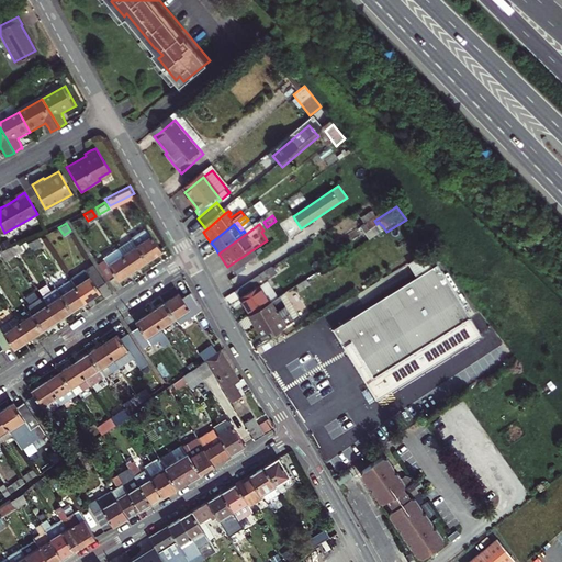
[(147,229),(132,239),(147,262),(155,258),(163,254),(147,229)]
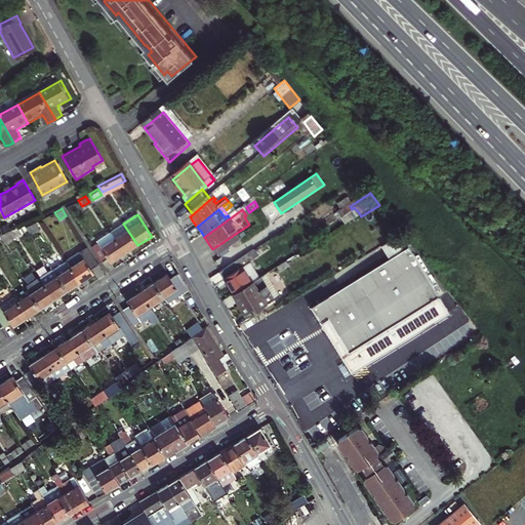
[(38,228),(35,223),(25,227),(29,234),(38,228)]
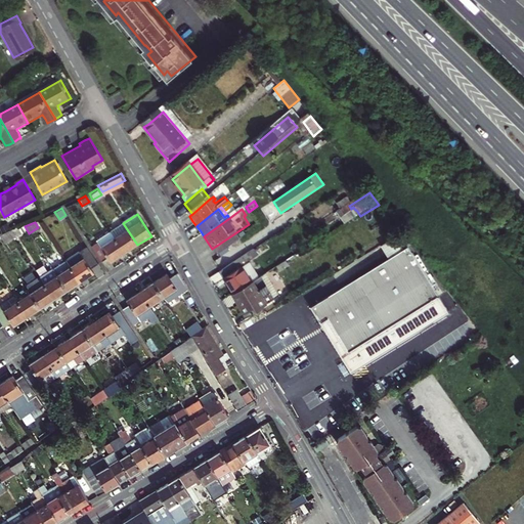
[(108,231),(123,254),(130,250),(137,245),(123,223),(108,231)]
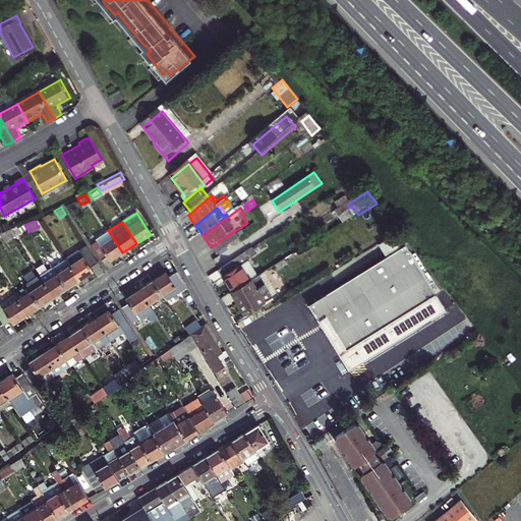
[(252,230),(247,223),(235,231),(211,247),(217,255),(252,230)]
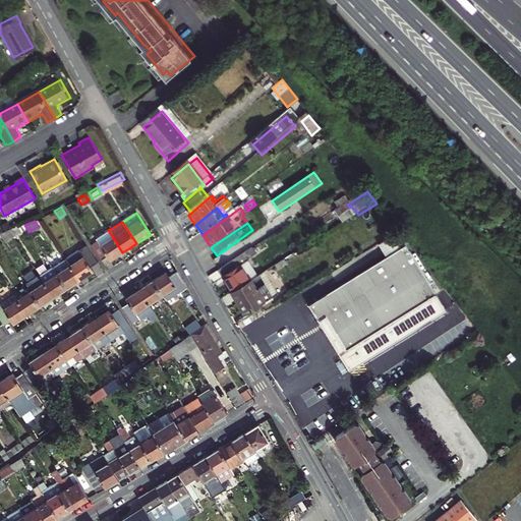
[(6,229),(12,238),(19,234),(14,225),(6,229)]
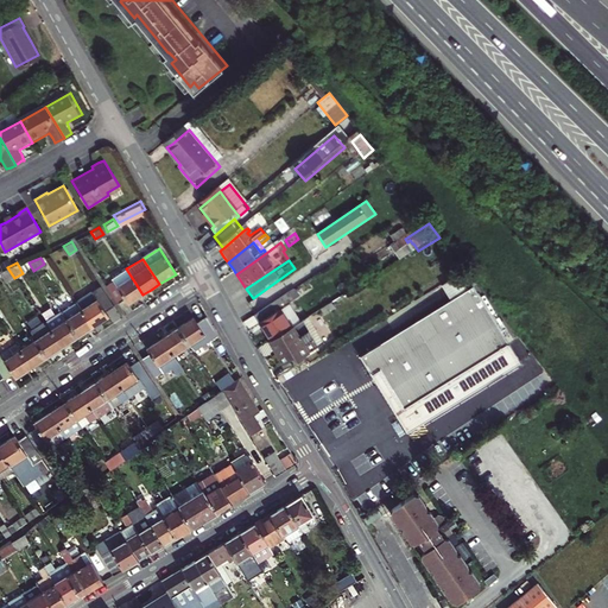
[(2,270),(0,271),(0,278),(4,283),(14,278),(7,267),(2,270)]
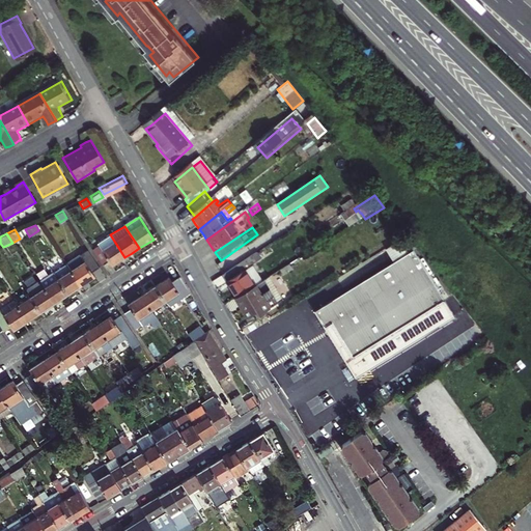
[(117,262),(124,257),(110,234),(96,244),(99,246),(92,250),(102,266),(107,262),(110,267),(117,262)]
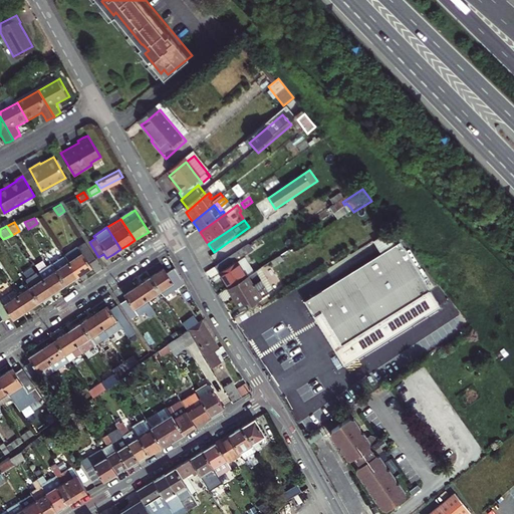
[(377,238),(386,252),(396,245),(388,231),(377,238)]
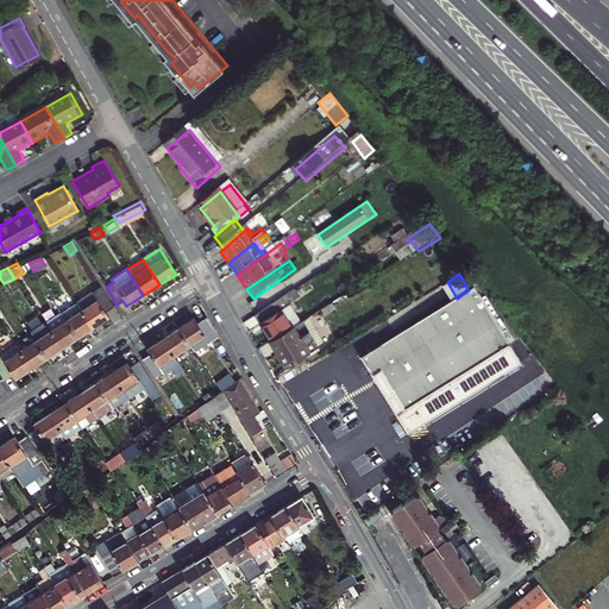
[(113,308),(100,287),(76,302),(93,328),(101,324),(110,318),(106,313),(113,308)]
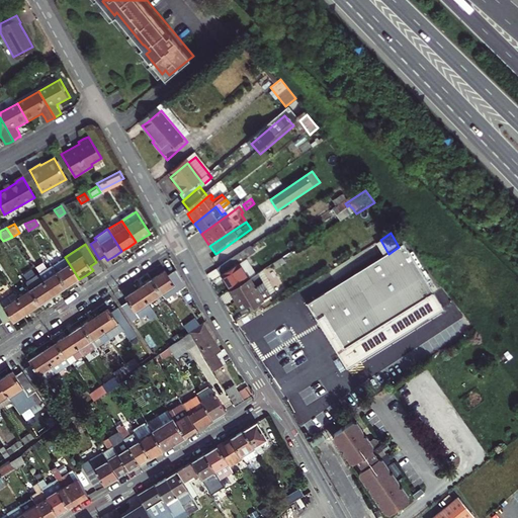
[(373,262),(308,304),(319,322),(325,319),(344,349),(373,330),(434,293),(427,282),(403,244),(399,247),(389,254),(373,262)]
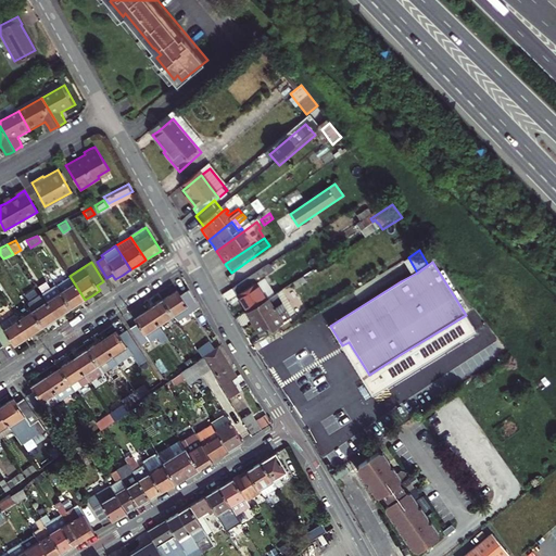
[(85,300),(70,276),(55,286),(71,308),(77,304),(85,300)]
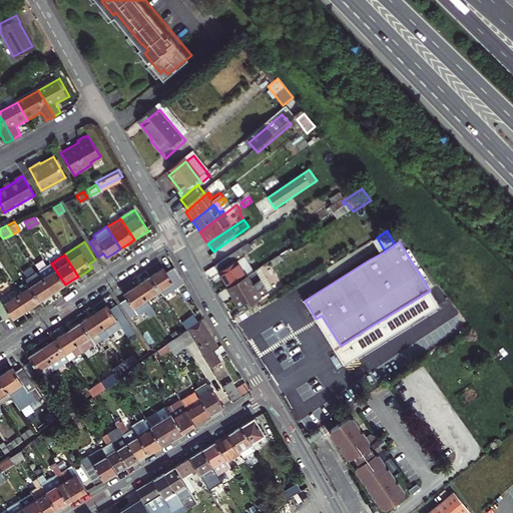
[(215,270),(219,276),(231,267),(237,264),(242,260),(238,254),(215,270)]
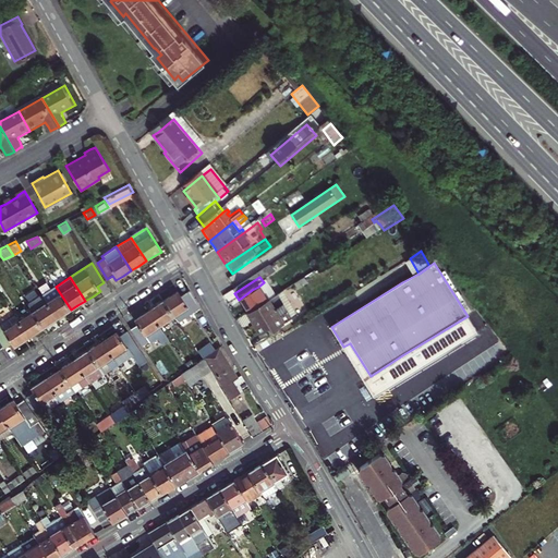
[(63,314),(71,310),(56,287),(40,296),(46,303),(56,319),(63,314)]
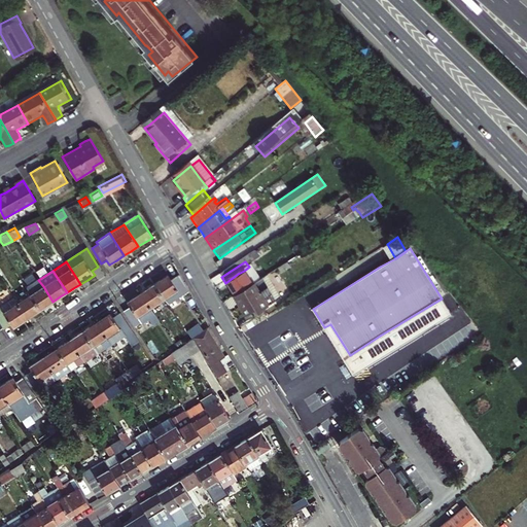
[(225,283),(227,288),(247,275),(244,271),(238,274),(225,283)]
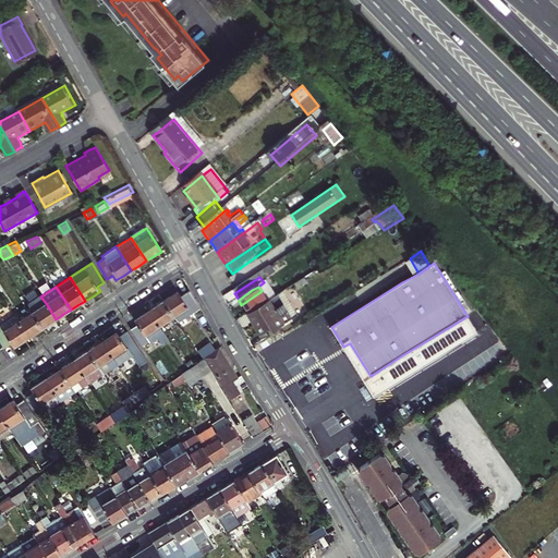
[(164,303),(174,318),(178,324),(201,307),(191,291),(182,296),(179,292),(171,298),(164,303)]
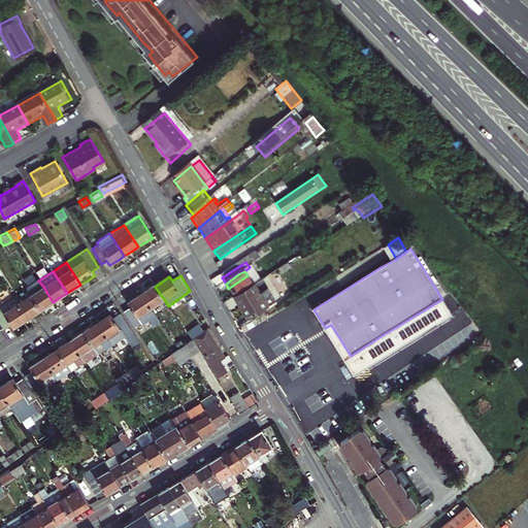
[(248,275),(228,289),(231,294),(235,300),(254,288),(248,275)]
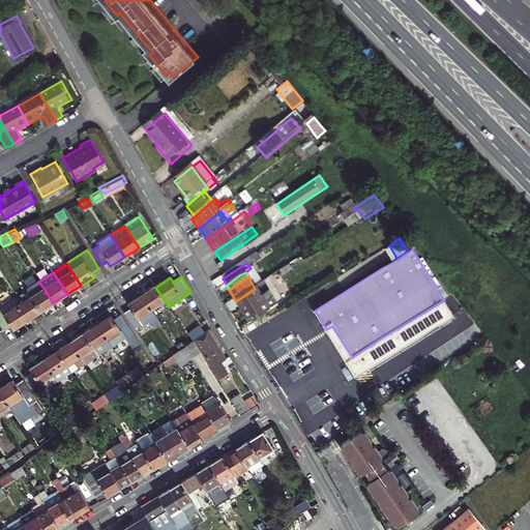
[(242,313),(249,323),(284,301),(270,278),(255,289),(236,301),(242,313)]
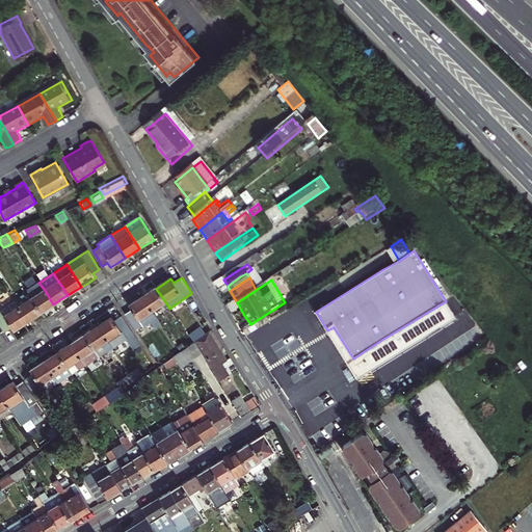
[(53,304),(44,289),(42,290),(36,282),(25,289),(30,297),(29,298),(40,313),(47,309),(53,304)]
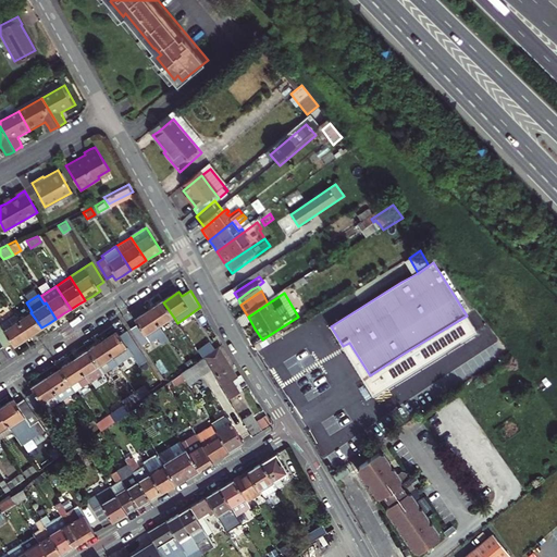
[(160,327),(174,318),(163,302),(157,308),(149,312),(160,327)]
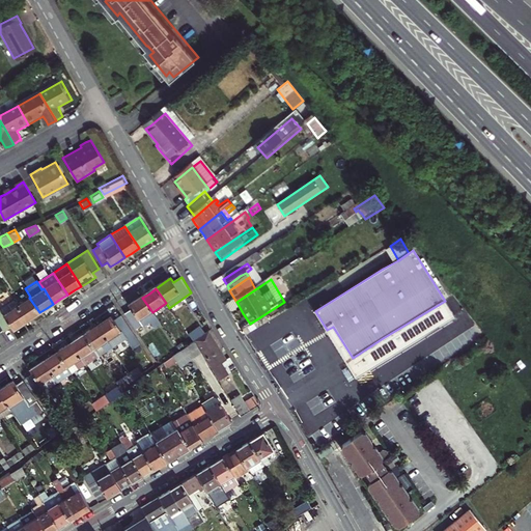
[(33,316),(39,312),(29,298),(16,306),(26,322),(33,316)]
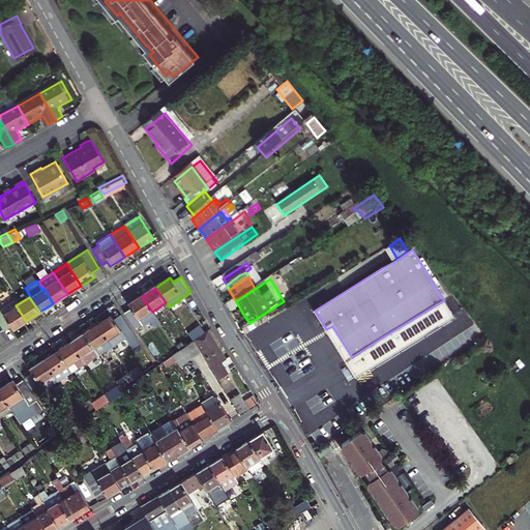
[(140,321),(152,312),(142,297),(136,301),(129,306),(131,310),(125,315),(136,329),(142,324),(140,321)]
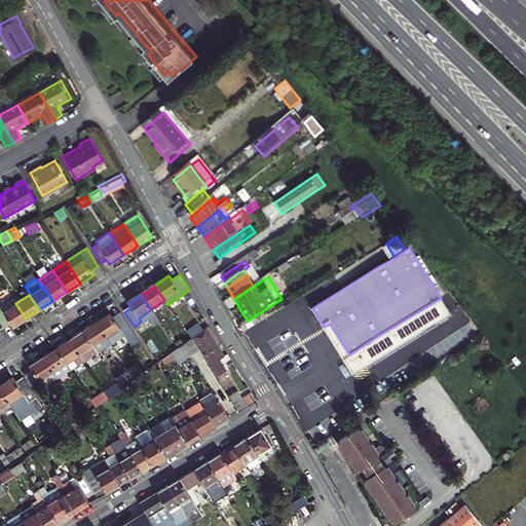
[(26,318),(15,303),(12,298),(0,305),(0,323),(2,327),(8,323),(12,327),(19,323),(26,318)]
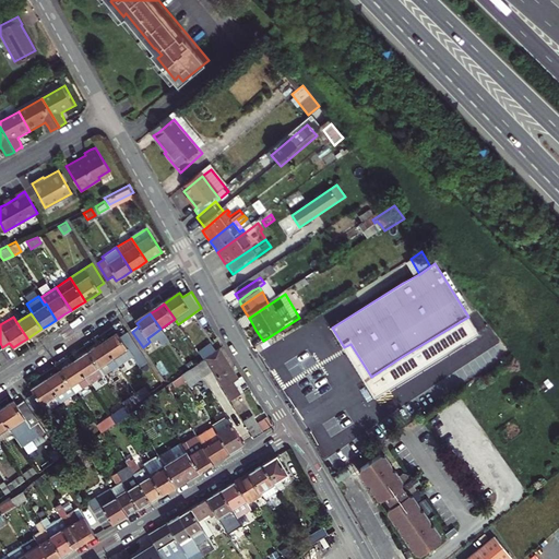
[(165,335),(161,329),(147,339),(150,342),(152,345),(165,335)]
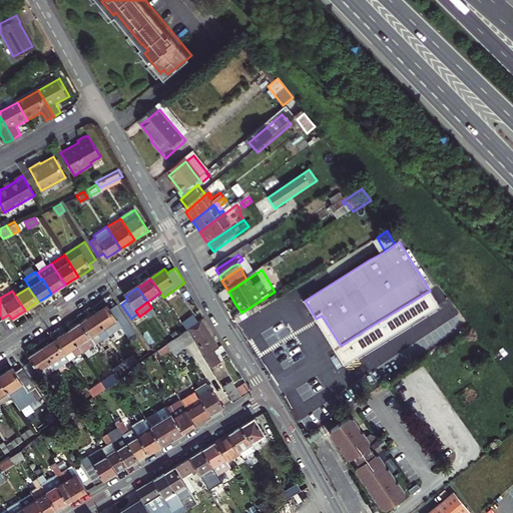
[(115,321),(120,328),(128,323),(117,305),(109,310),(106,306),(100,310),(93,315),(103,329),(115,321)]
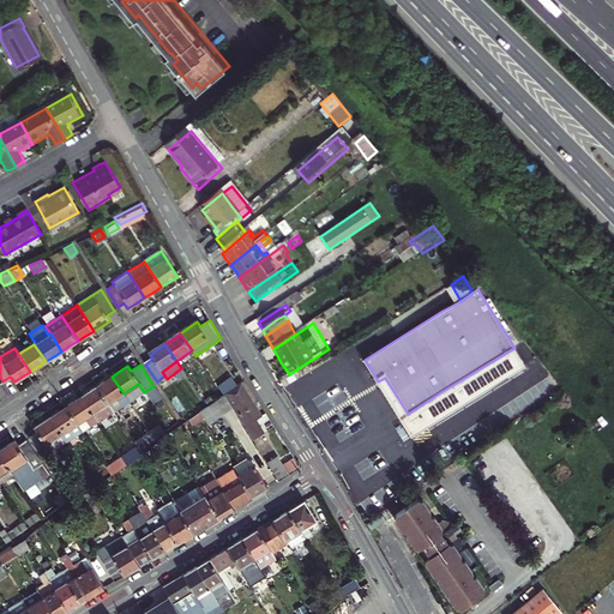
[(96,386),(108,404),(124,393),(112,377),(104,381),(96,386)]
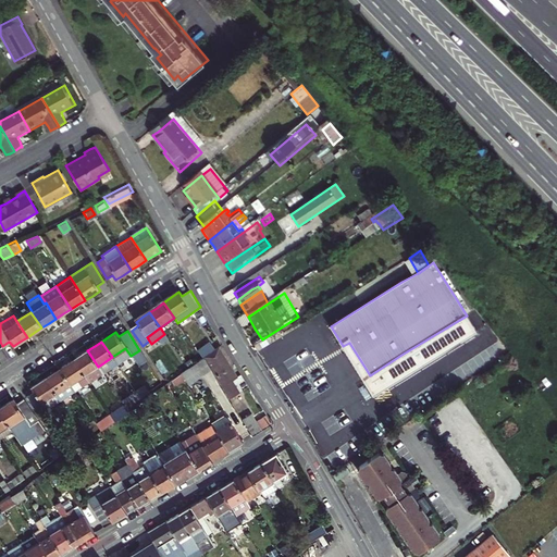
[(349,343),(343,346),(362,380),(370,375),(349,343)]
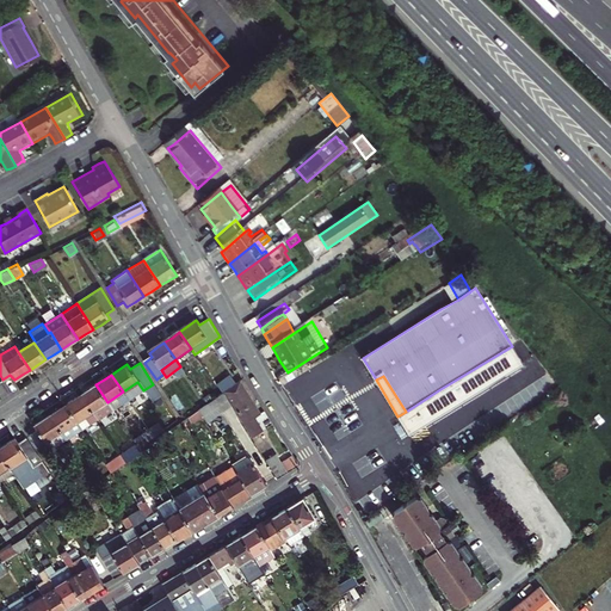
[(236,378),(220,390),(224,397),(239,387),(241,386),(236,378)]
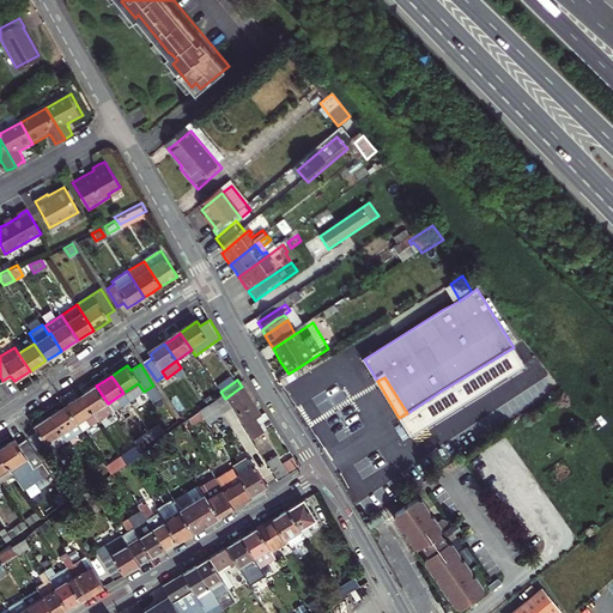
[(129,402),(144,392),(138,383),(123,393),(128,401),(129,402)]
